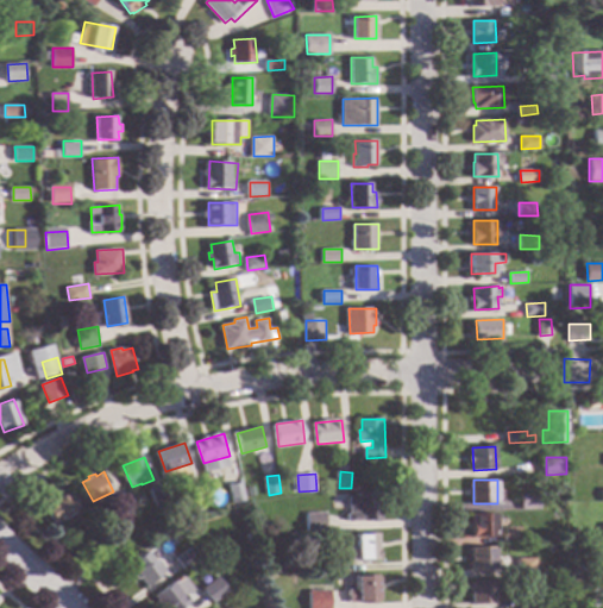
[(211,499),(200,502),(194,484),(206,481),(211,499)]
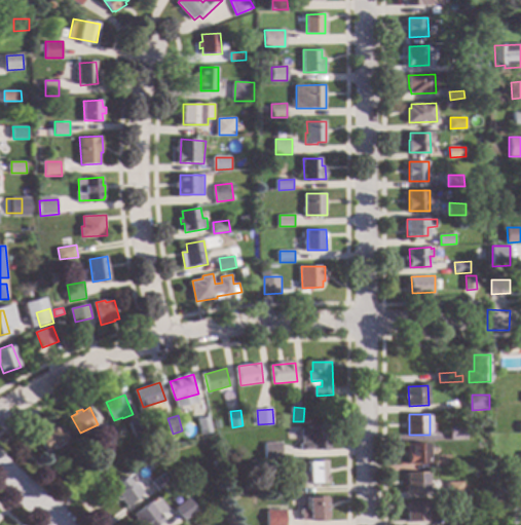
[(213,432),(203,435),(199,419),(210,417),(213,432)]
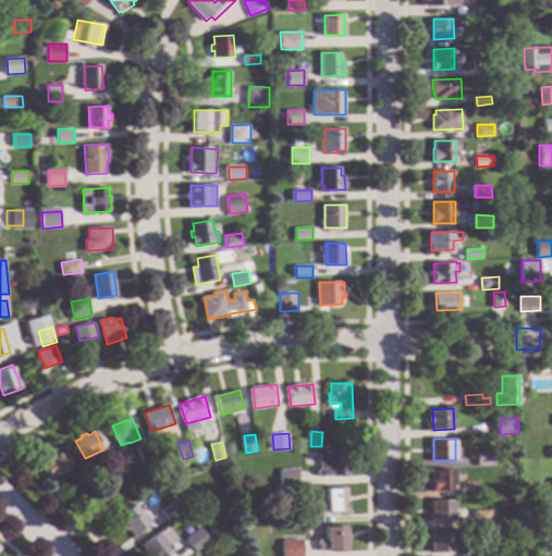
[(157,459),(145,464),(139,447),(151,443),(157,459)]
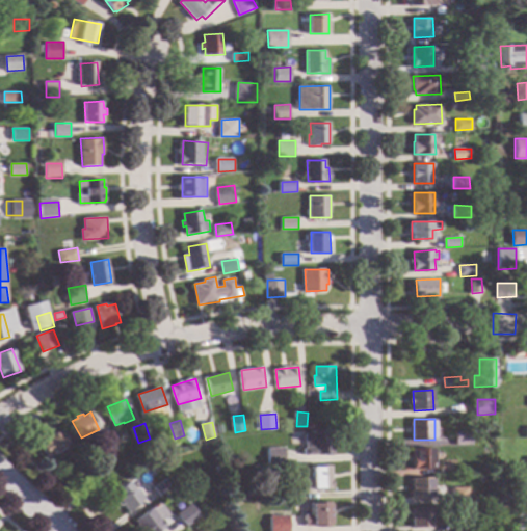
[(224,432),(217,433),(215,427),(221,425),(224,432)]
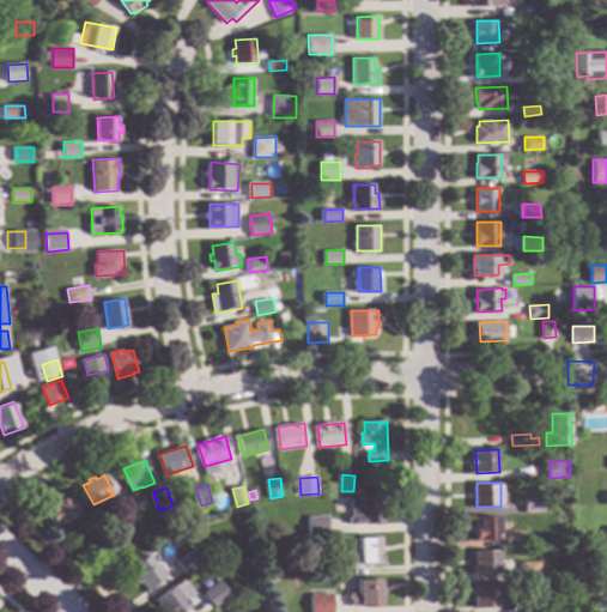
[(80,513),(59,527),(44,504),(59,496),(61,498),(68,494),(80,513)]
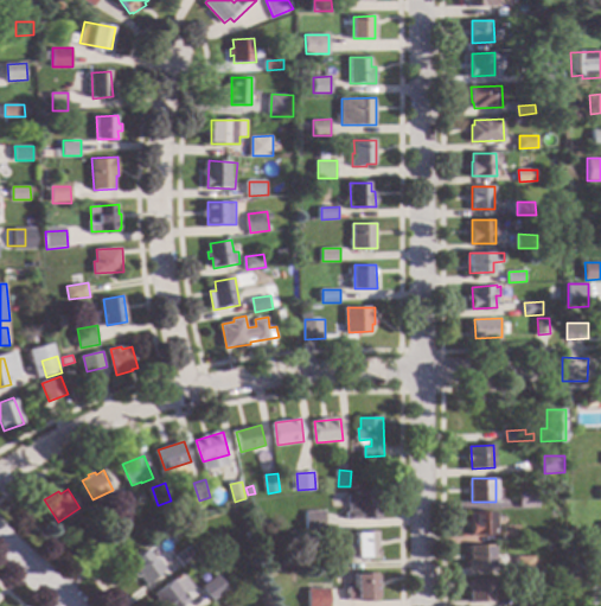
[(382,517),(350,520),(349,511),(352,511),(351,496),(359,495),(359,492),(379,491),(382,517)]
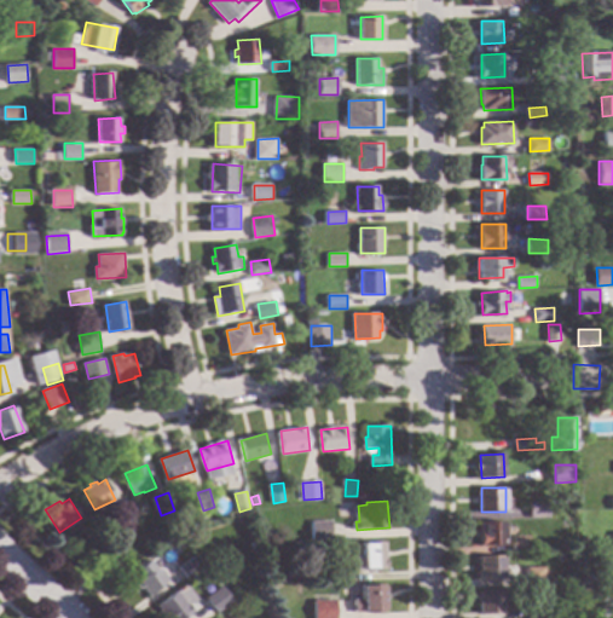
[(137,515),(125,521),(117,508),(129,502),(137,515)]
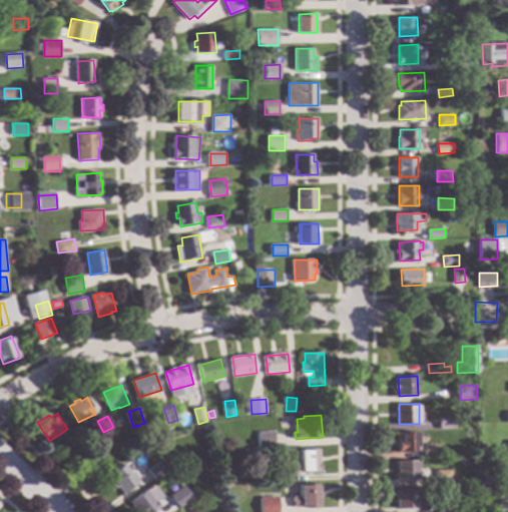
[(457,428),(442,429),(441,417),(456,417),(457,428)]
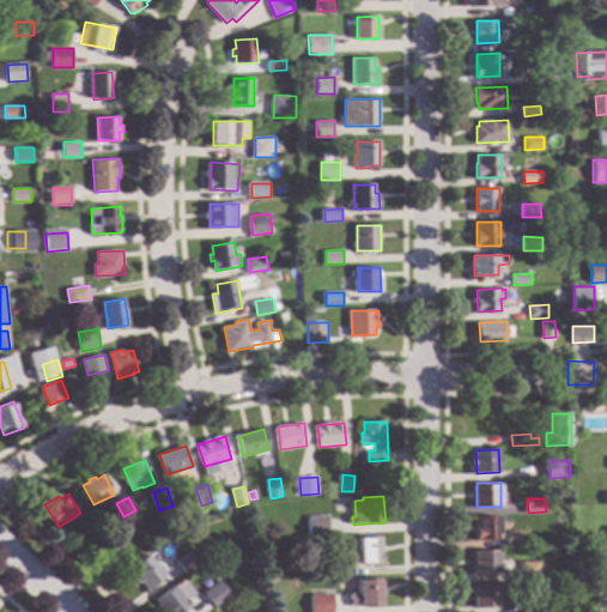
[(139,521),(132,525),(129,517),(137,514),(139,521)]
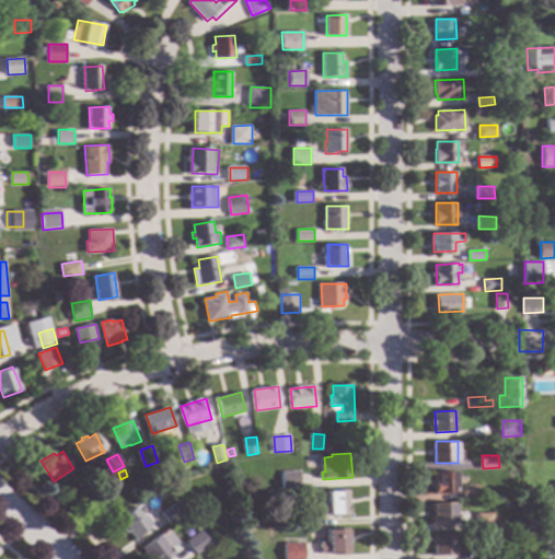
[(302,487),(285,488),(284,472),(301,472),(302,487)]
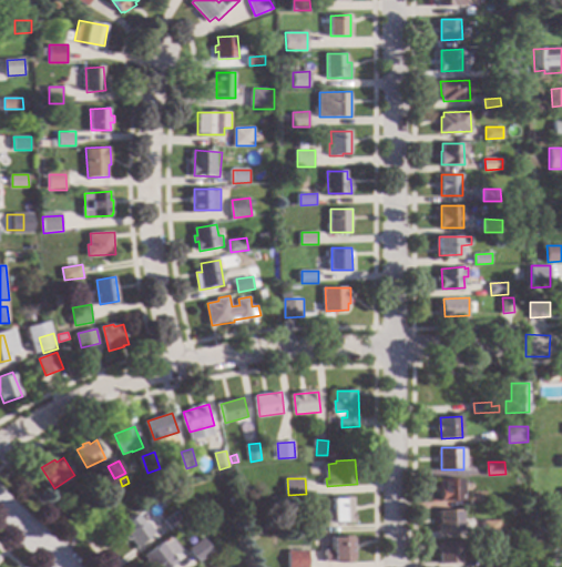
[(463,500),(442,500),(442,479),(463,478),(463,500)]
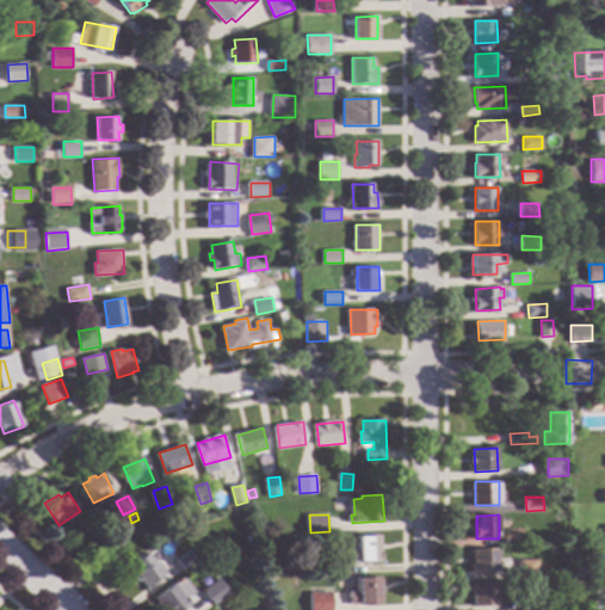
[(526,544),(508,544),(507,528),(525,528),(526,544)]
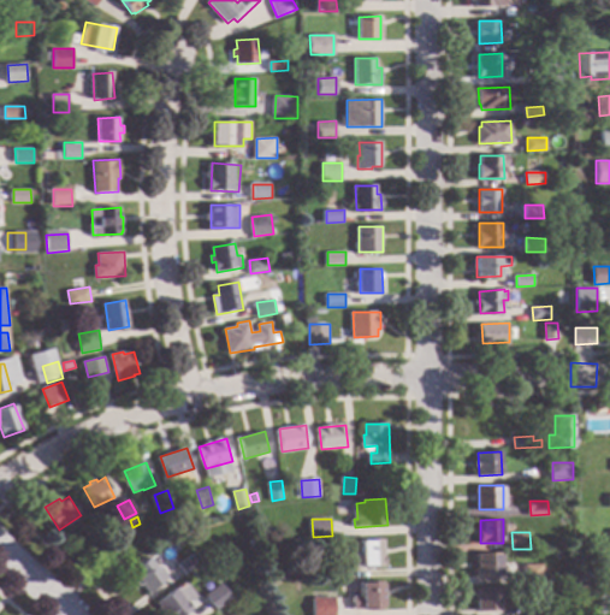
[(386,568),(351,568),(351,553),(362,553),(362,539),(385,539),(386,568)]
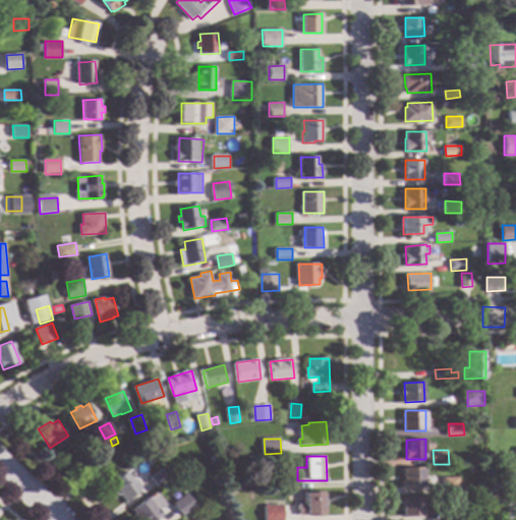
[(102,474),(91,484),(84,477),(97,467),(102,474)]
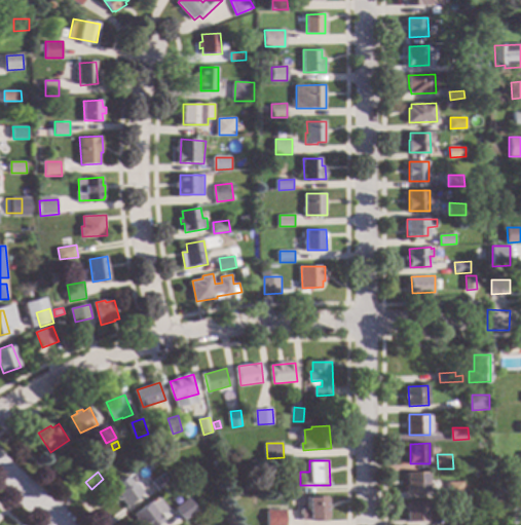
[(429,491),(410,491),(409,473),(429,472),(429,491)]
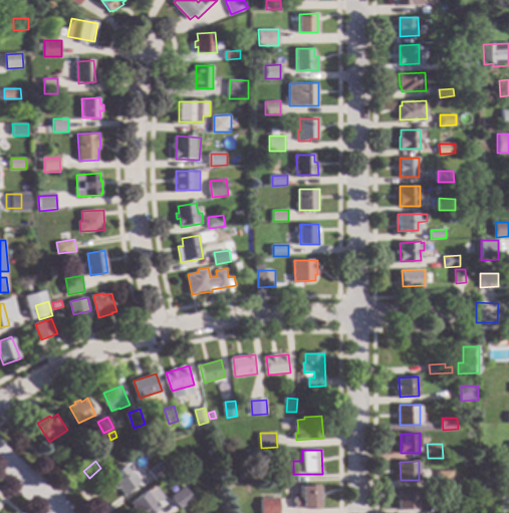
[(167,470),(156,479),(150,471),(161,462),(167,470)]
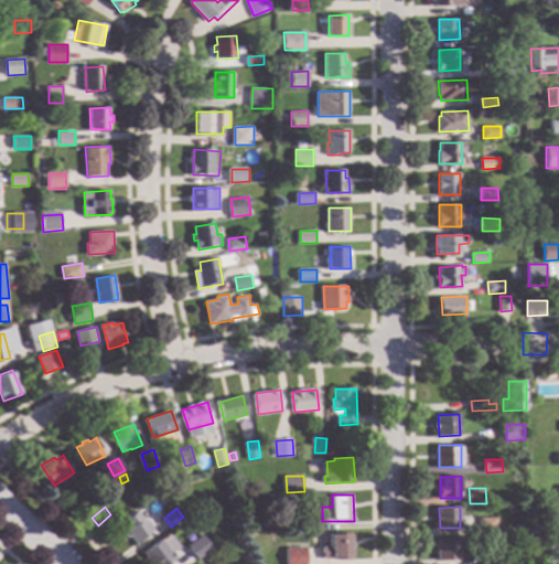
[(147,522),(149,521),(156,530),(137,543),(131,535),(127,538),(122,531),(127,528),(124,523),(139,511),(147,522)]
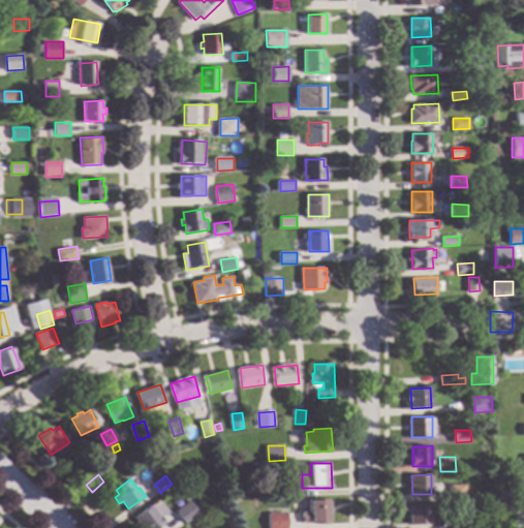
[(523,496),(516,497),(515,480),(523,479),(523,496)]
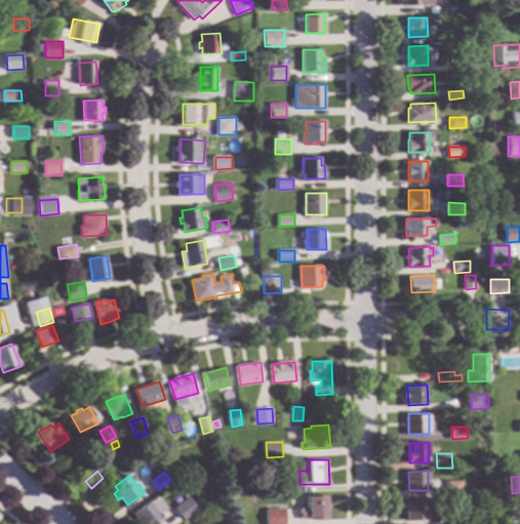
[(464,494),(450,495),(449,482),(463,481),(464,494)]
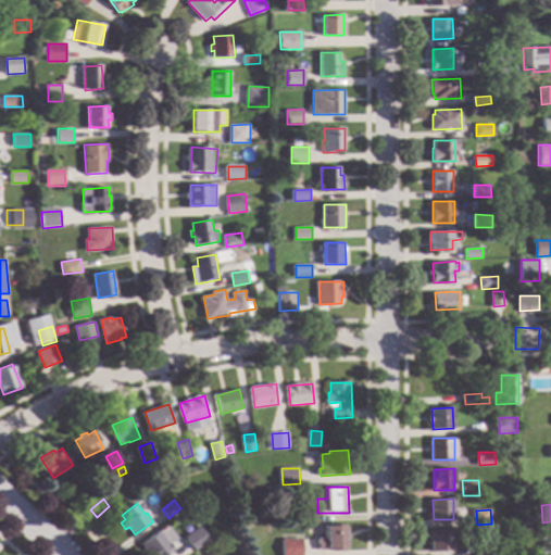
[(347,550),(321,550),(321,539),(328,539),(327,525),(347,525),(347,550)]
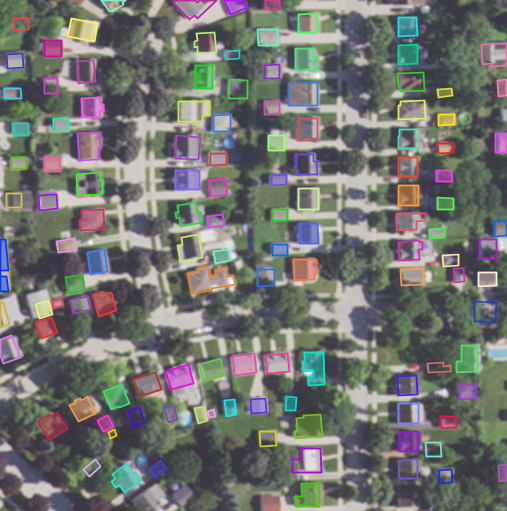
[(164,495),(157,500),(161,505),(153,510),(137,510),(133,505),(134,504),(131,501),(147,489),(148,490),(156,484),(164,495)]
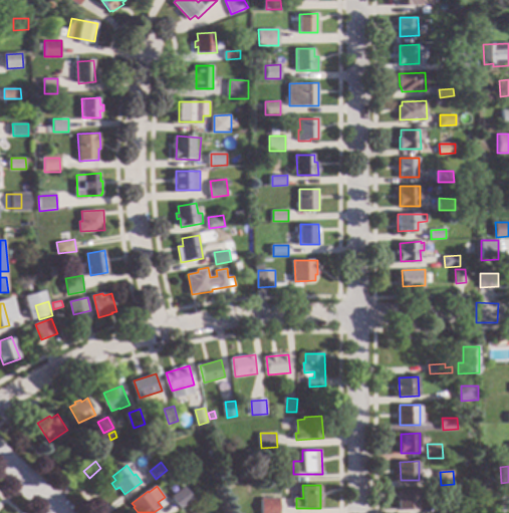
[(195,499),(181,509),(172,496),(186,486),(195,499)]
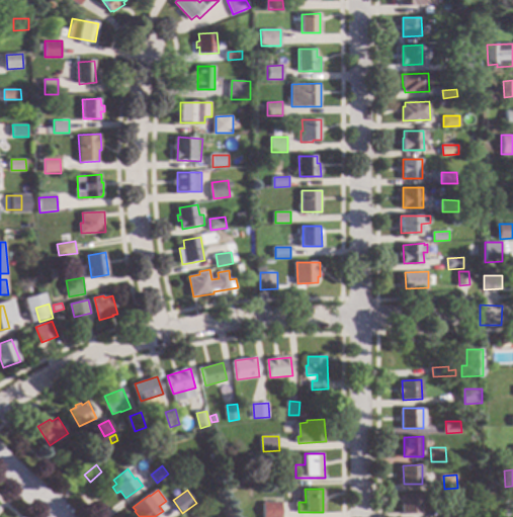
[(492,500),(485,500),(484,491),(491,491),(492,500)]
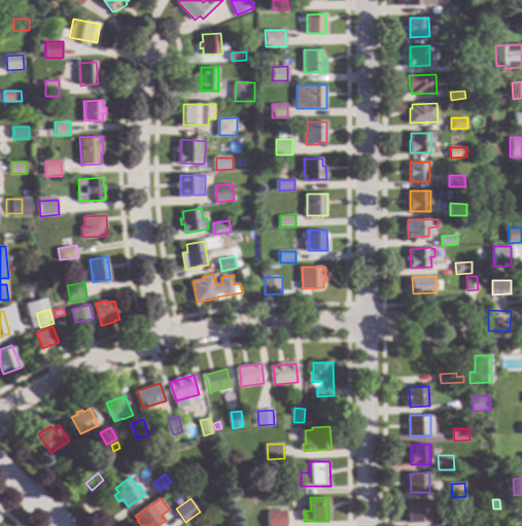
[(432,511),(430,511),(430,522),(411,523),(410,503),(431,501),(432,511)]
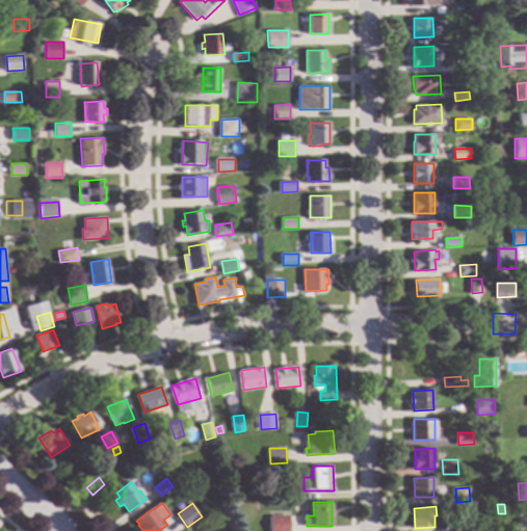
[(290,530),(271,530),(271,515),(290,515),(290,530)]
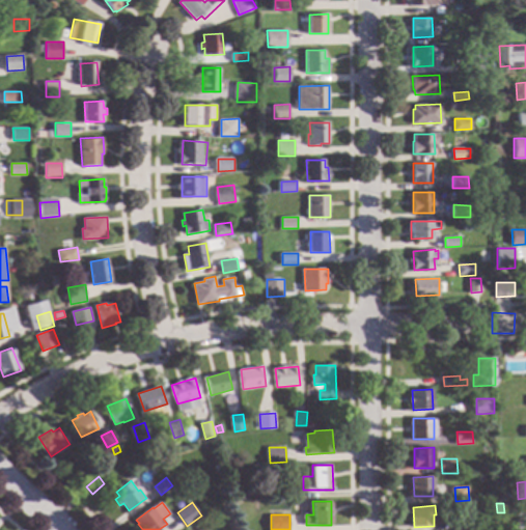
[(472,529),(455,529),(455,521),(471,520),(472,529)]
